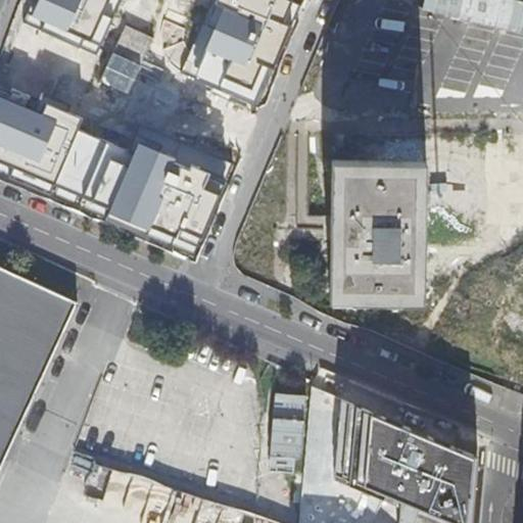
[(121,0),(34,0),(24,22),(97,55),(121,0)]
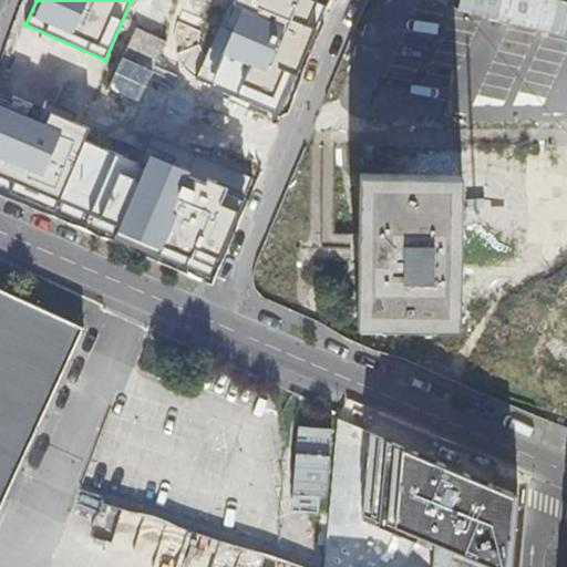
[(325,0),(230,0),(196,75),(284,109),(325,0)]
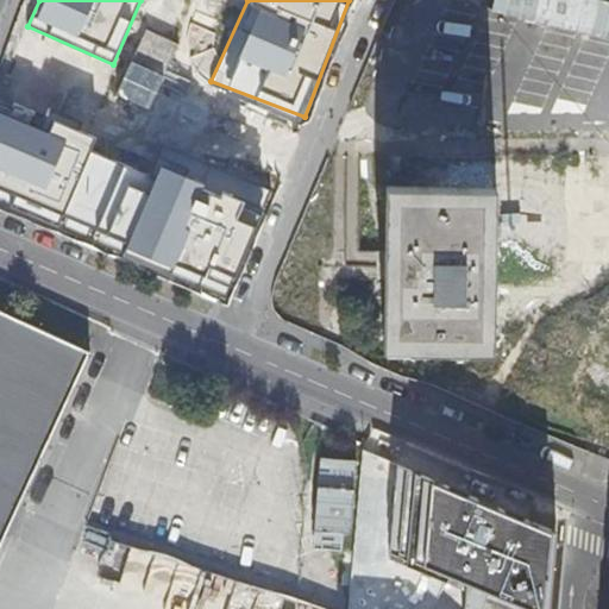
[(96,136),(0,93),(0,164),(1,165),(0,167),(0,190),(16,198),(12,207),(56,226),(61,217),(126,244),(123,255),(168,274),(173,263),(231,287),(269,199),(159,152),(150,174),(90,149),(96,136)]
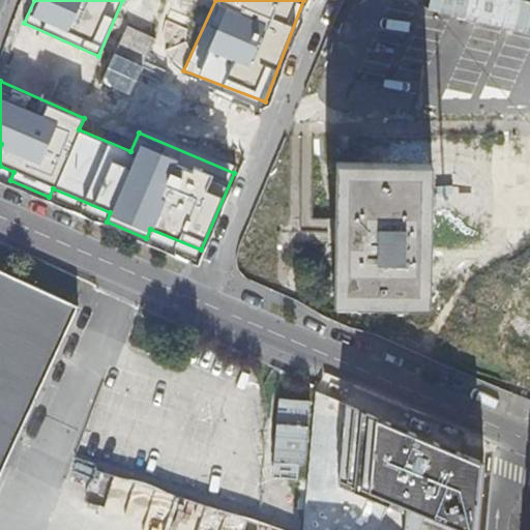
[(340,156),(336,303),(434,305),(437,158),(340,156)]
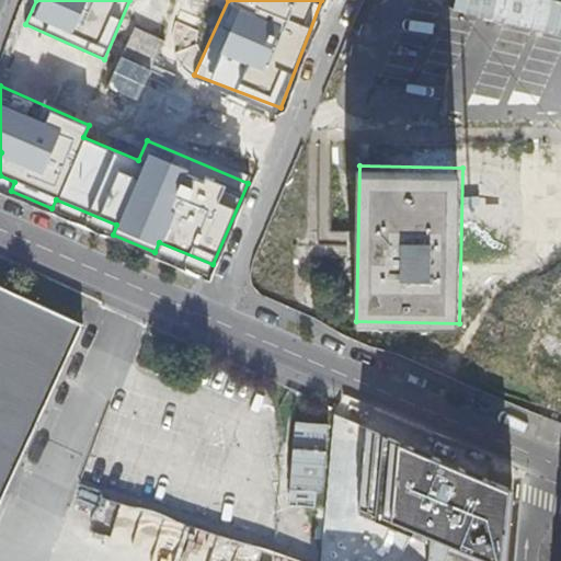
[(0,500),(80,321),(0,284),(0,500)]
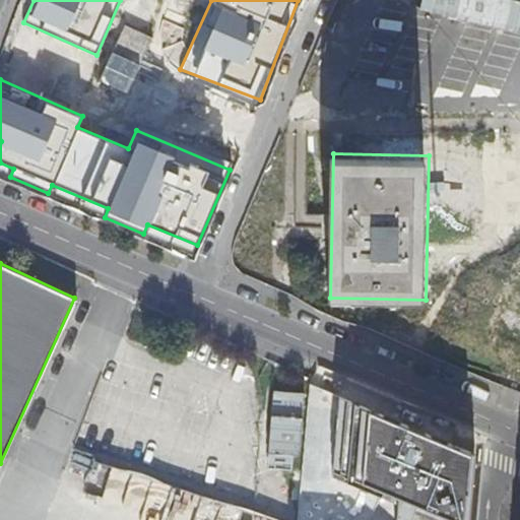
[(304,466),(307,390),(273,389),(271,465),(304,466)]
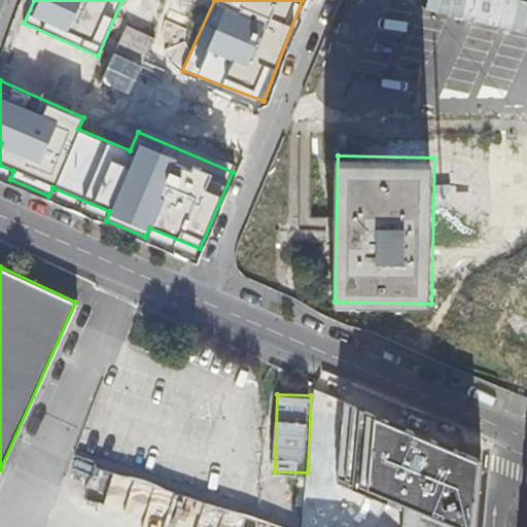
[(221,523),(226,505),(99,463),(88,496),(169,523),(174,507),(221,523)]
